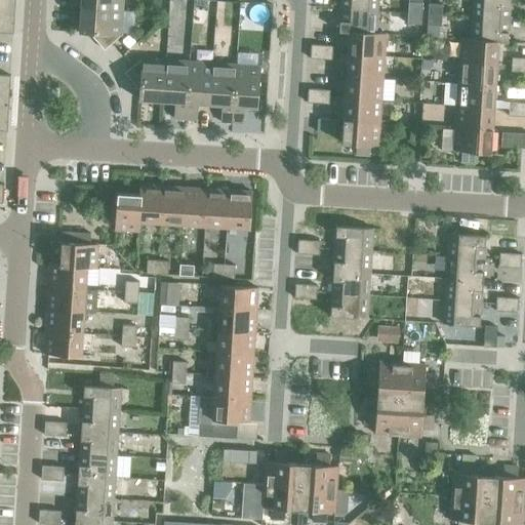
[(0,0),(0,33),(12,34),(14,0),(0,0)]
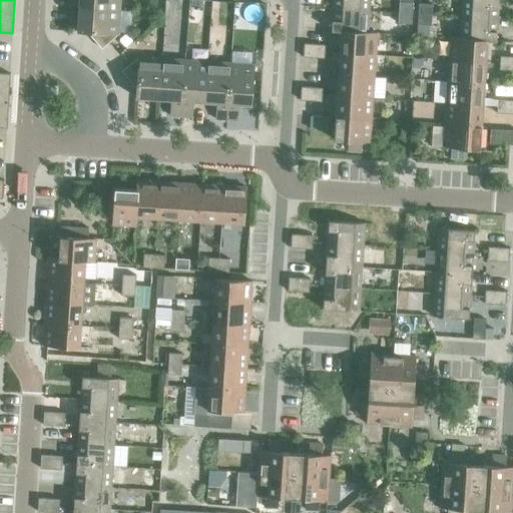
[(78,0),(78,8),(118,11),(118,0),(78,0)]
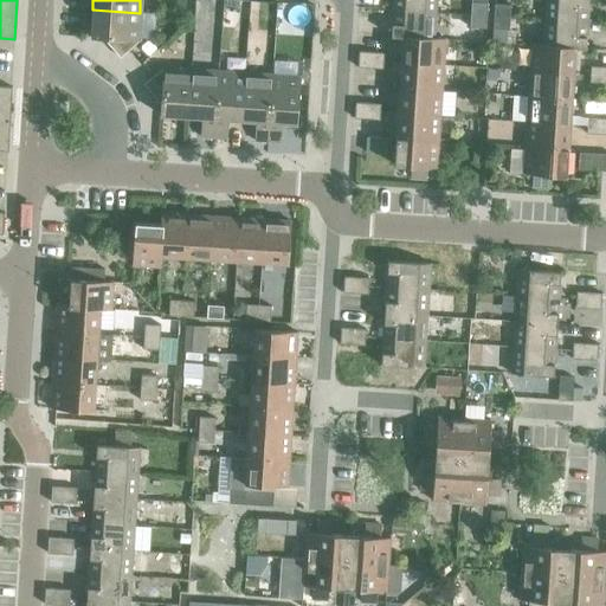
[(392,0),(392,11),(434,13),(434,0),(392,0)]
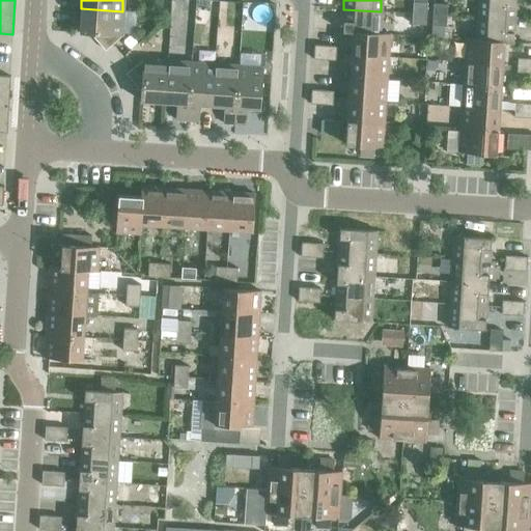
[(477,0),(477,18),(513,20),(514,0),(477,0)]
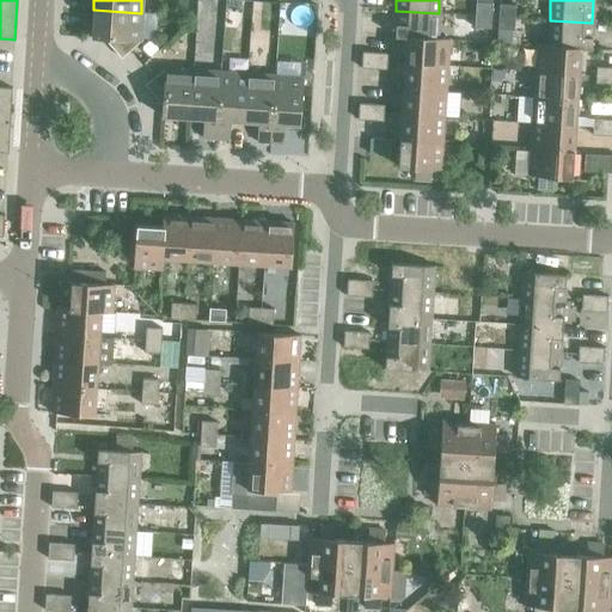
[(475,4),(475,16),(490,17),(491,4),(483,4),(476,4),(475,4)]
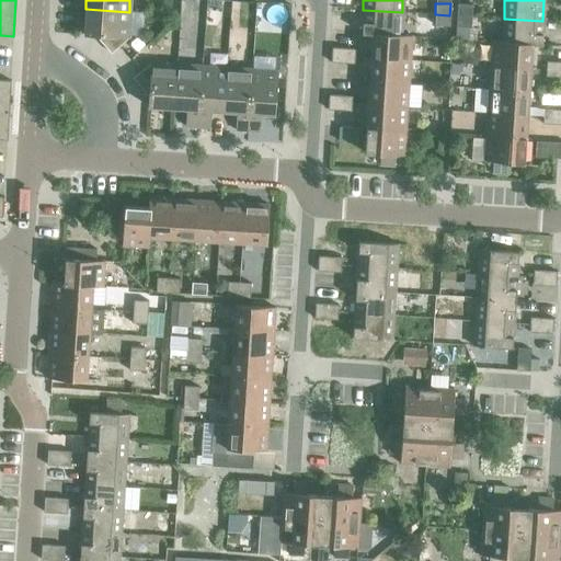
[(457,4),(456,15),(471,16),(471,6),(457,4)]
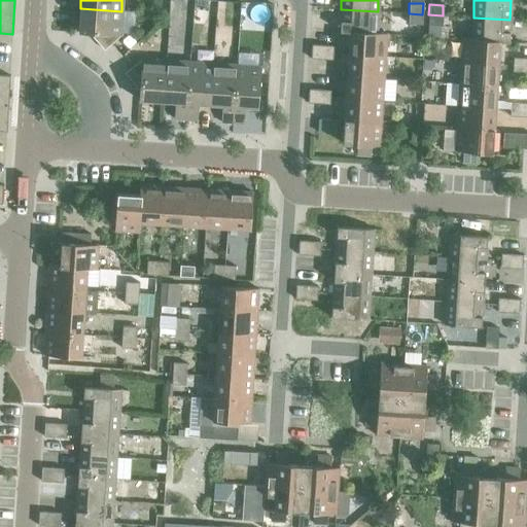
[(121,11),(80,8),(78,33),(89,34),(104,50),(120,36),(121,11)]
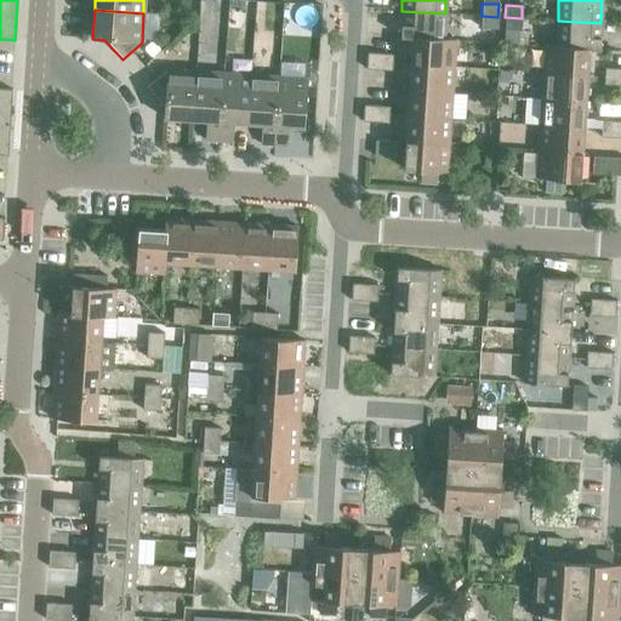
[(400,38),(411,39),(411,38),(443,40),(443,39),(445,13),(402,11),(400,38)]
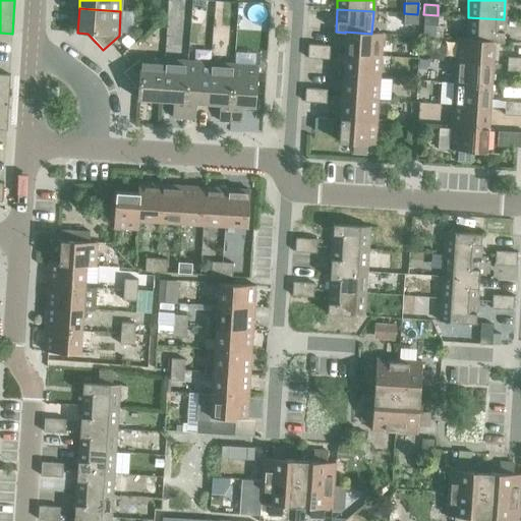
[(417,14),(404,13),(403,24),(416,25),(417,14)]
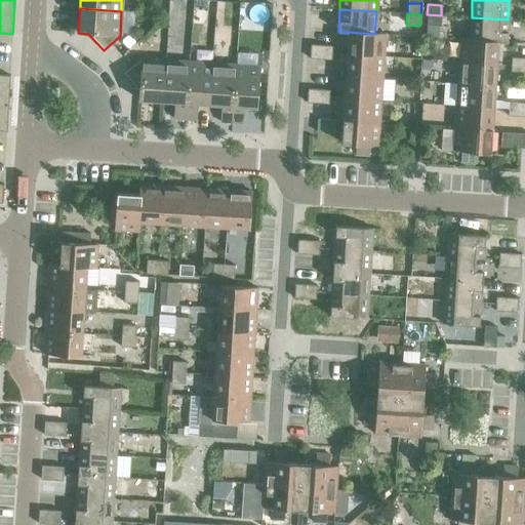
[(441,15),(427,14),(427,26),(440,27),(441,15)]
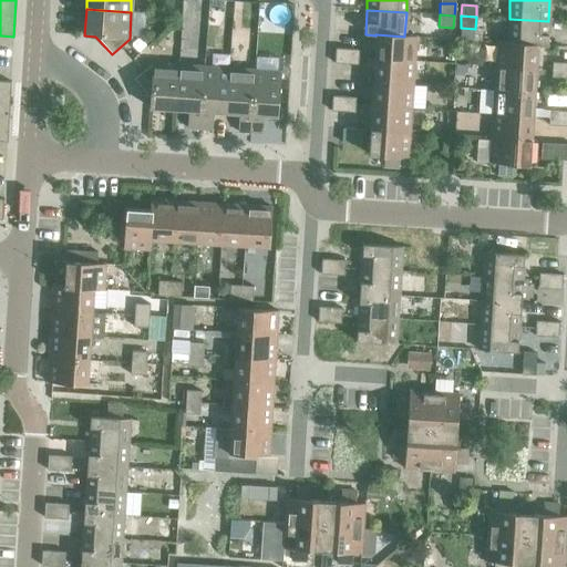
[(509,19),(507,42),(507,43),(537,45),(536,47),(547,47),(548,21),(509,19)]
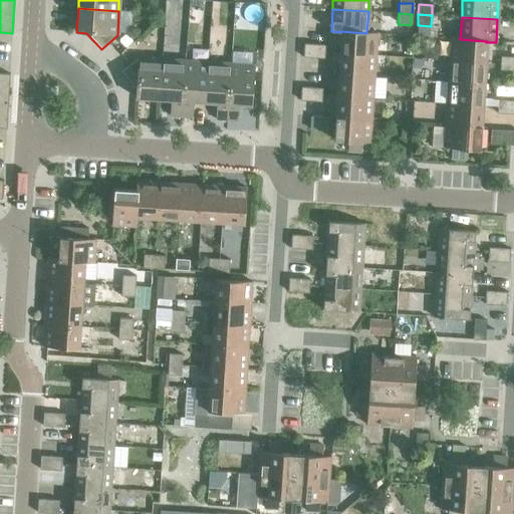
[(418,25),(417,36),(435,37),(436,26),(431,26),(418,25)]
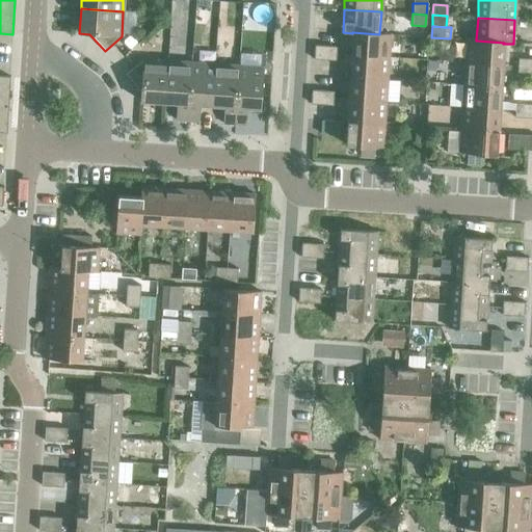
[(352,32),(352,33),(351,55),(388,57),(390,34),(379,33),(379,34),(352,32)]
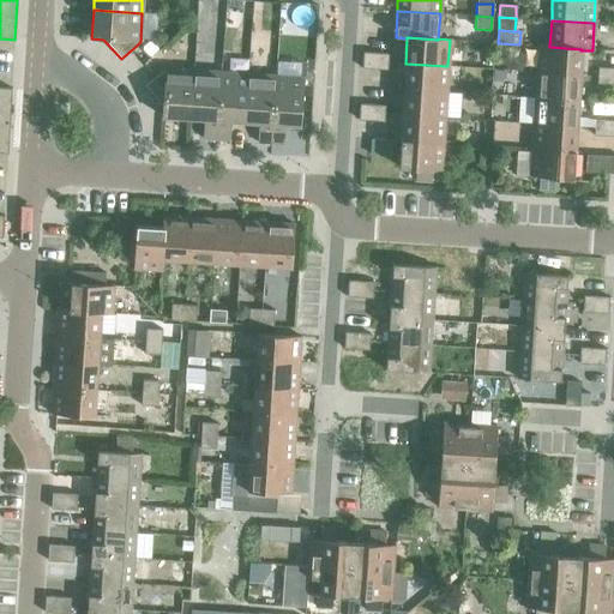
[(539,46),(536,72),(579,74),(581,50),(582,49),(549,47),(549,46),(539,46)]
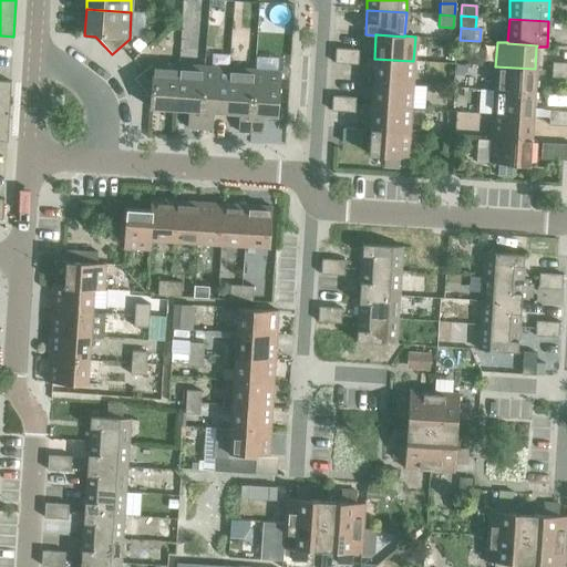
[(333,63),(346,64),(347,49),(334,49),(333,63)]
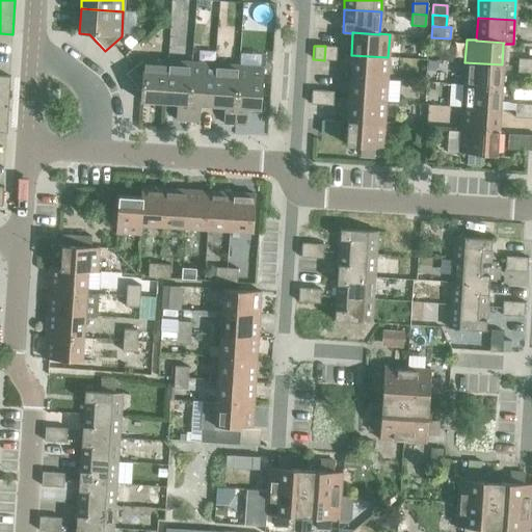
[(325,46),(324,60),(335,61),(336,47),(325,46)]
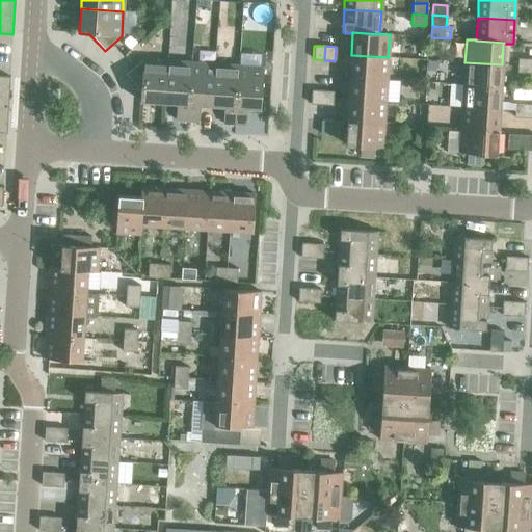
[(351,55),(349,77),(387,80),(388,57),(351,55)]
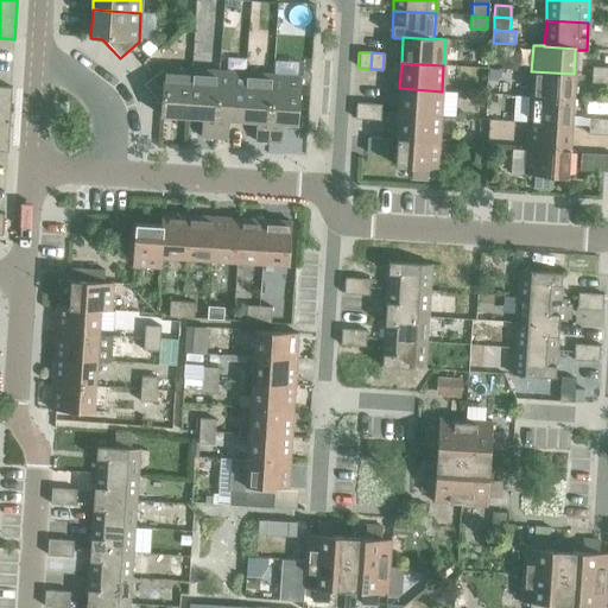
[(590,83),(603,84),(605,68),(591,67),(590,83)]
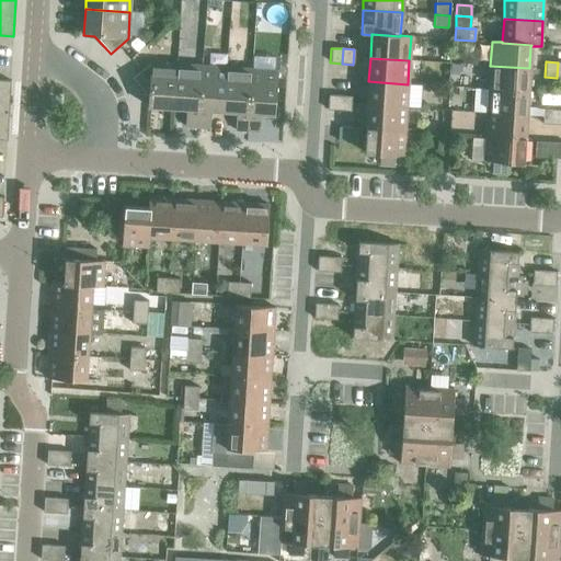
[(147,107),(173,109),(176,65),(150,63),(140,71),(133,78),(148,96),(147,107)]
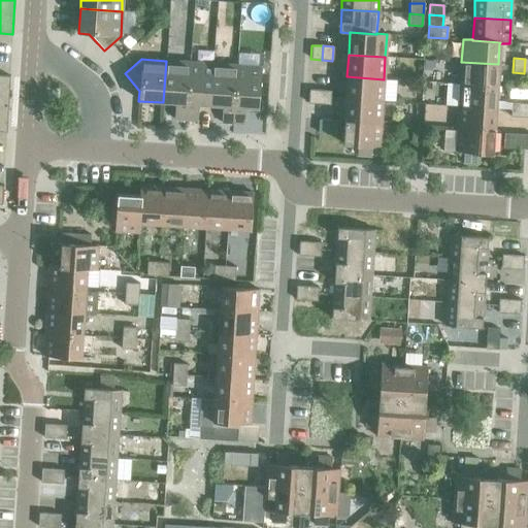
[(173,120),(186,121),(189,62),(166,61),(163,102),(175,103),(173,120)]
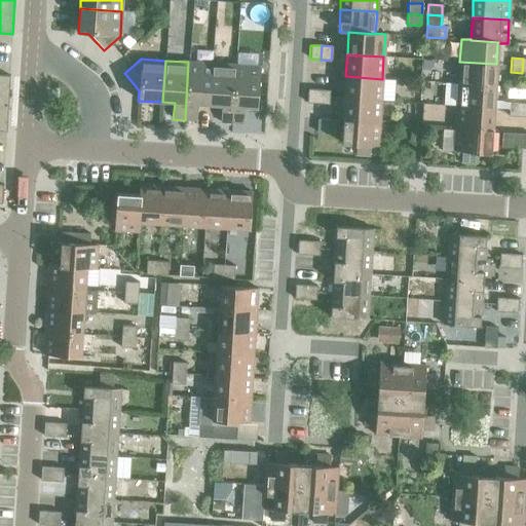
[(197,104),(209,105),(212,64),(188,62),(185,120),(196,121),(197,104)]
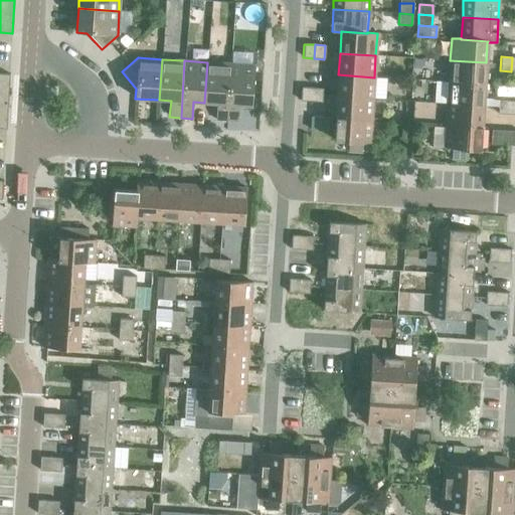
[(450,60),(449,81),(485,84),(486,62),(450,60)]
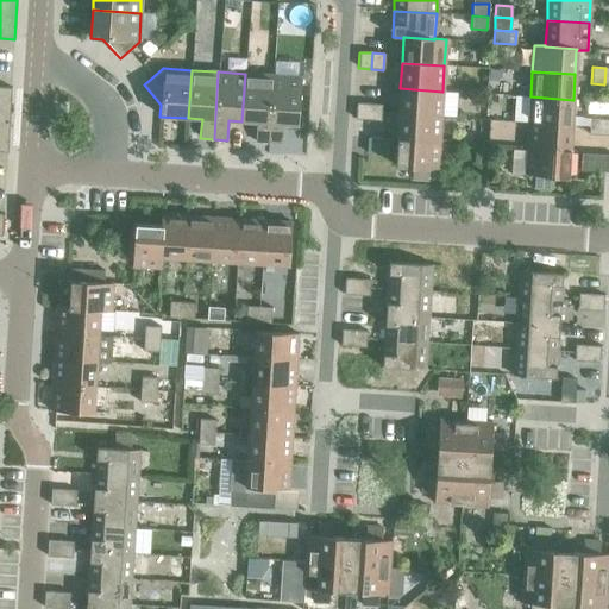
[(255,142),(268,143),(272,75),(245,74),(242,121),(256,123),(255,142)]
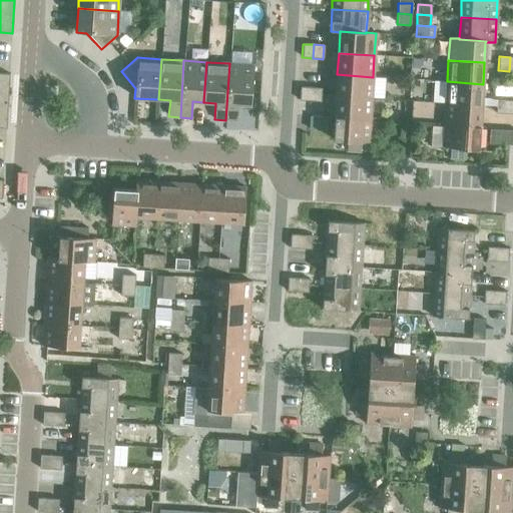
[(229,63),(225,120),(236,121),(237,105),(250,105),(252,65),(229,63)]
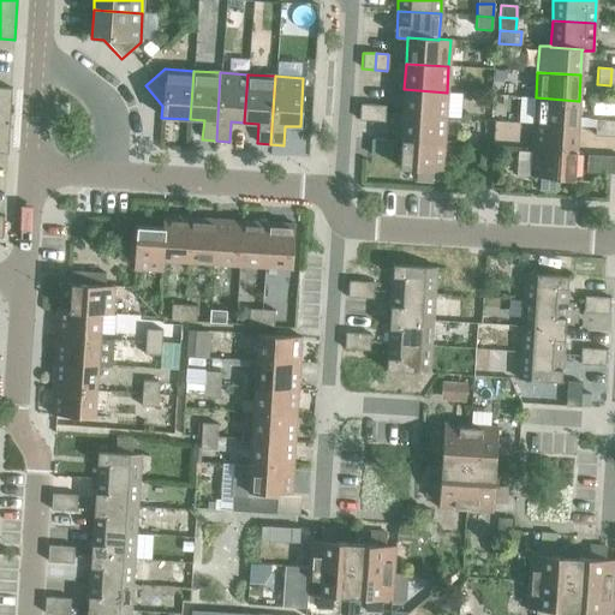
[(0,154),(7,155),(11,90),(0,88),(0,154)]
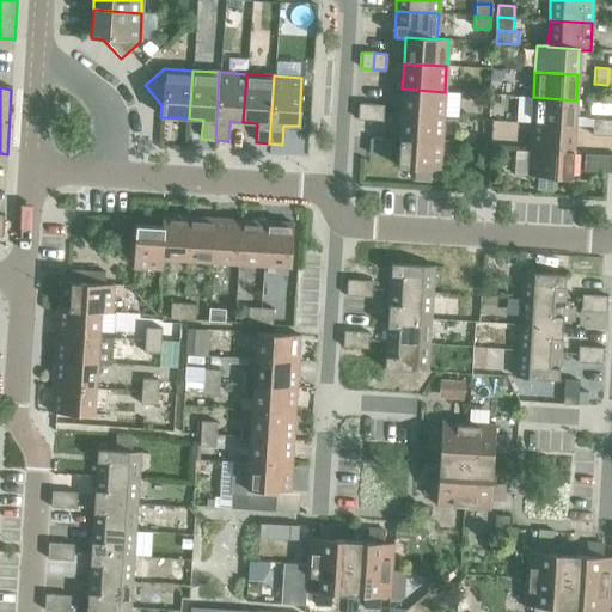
[(402,89),(401,115),(442,117),(445,92),(402,89)]
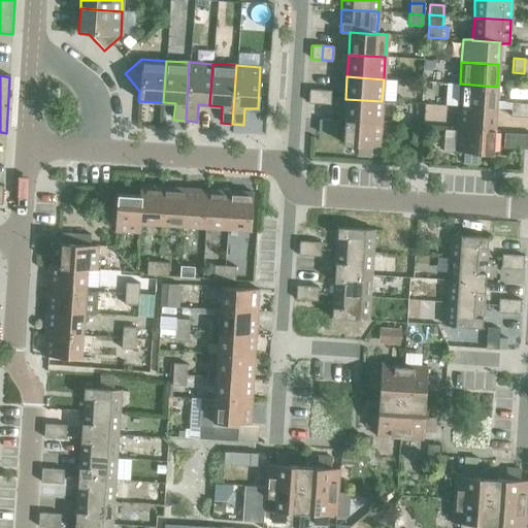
[(460,84),(458,106),(495,108),(497,87),(460,84)]
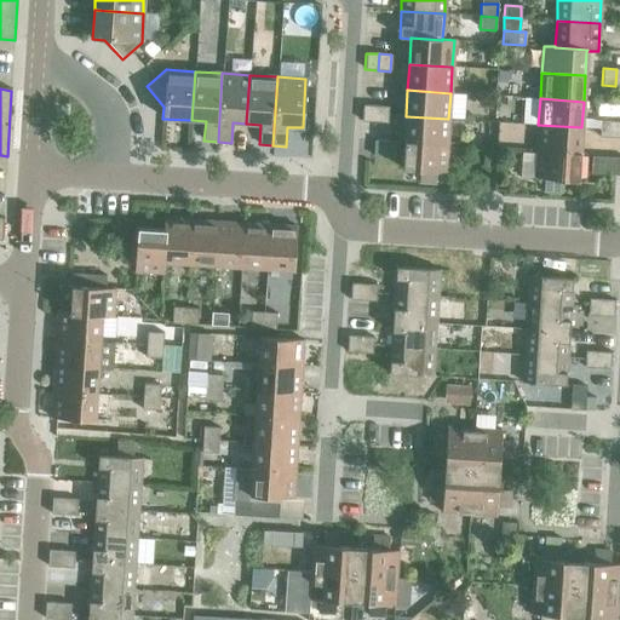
[(362,121),(374,122),(375,107),(362,105),(362,121)]
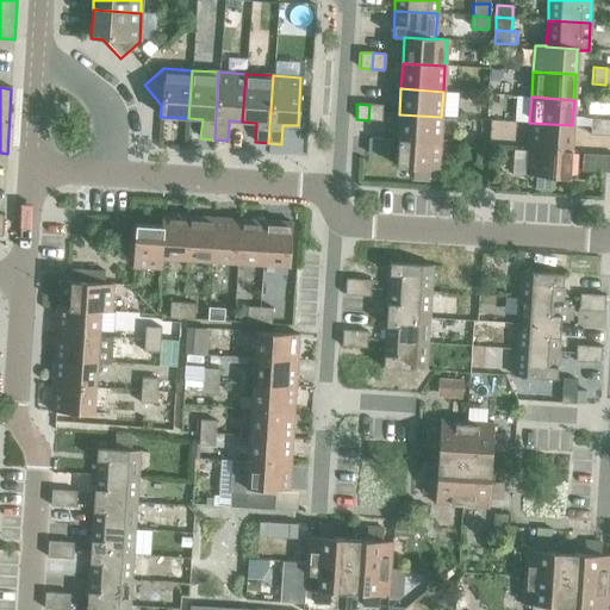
[(369,105),(368,120),(381,122),(383,105),(369,105)]
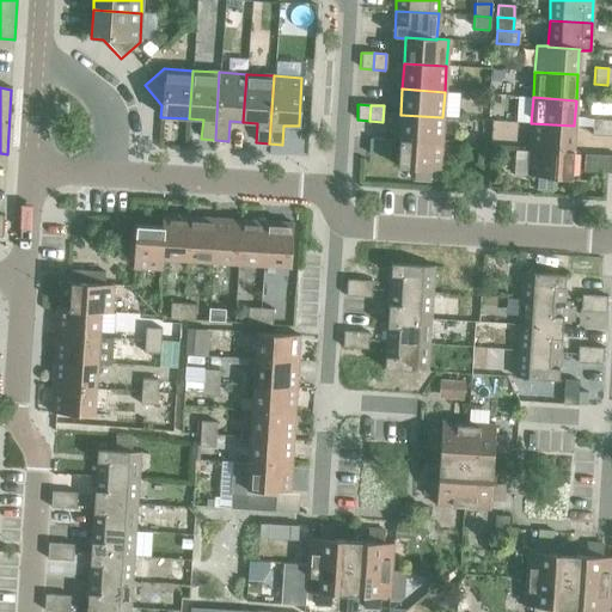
[(401,115),(398,141),(441,144),(442,117),(401,115)]
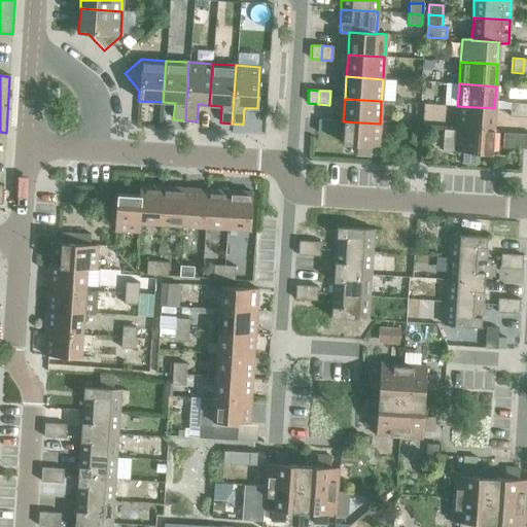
[(508,116),(520,117),(521,103),(510,103),(508,116)]
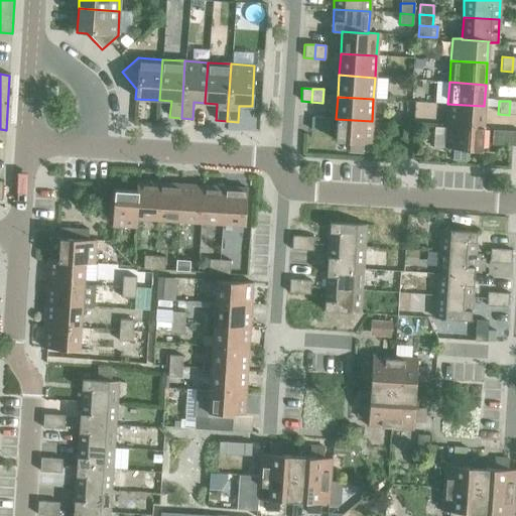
[(447,104),(446,126),(483,128),(484,106),(447,104)]
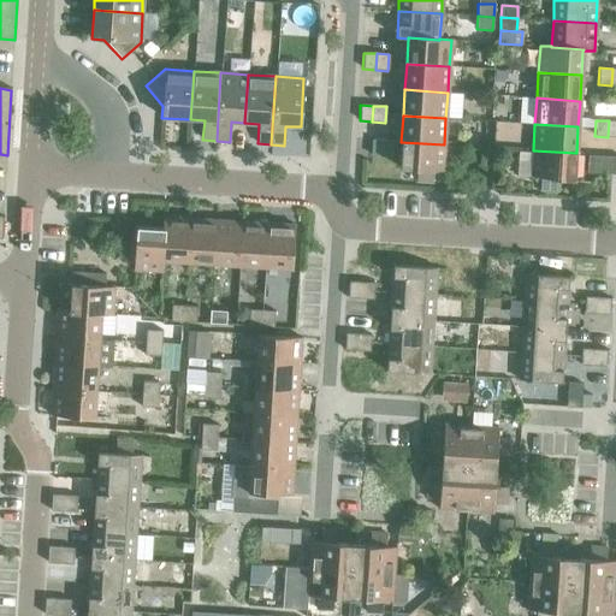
[(373,140),(372,157),(392,157),(392,141),(373,140)]
